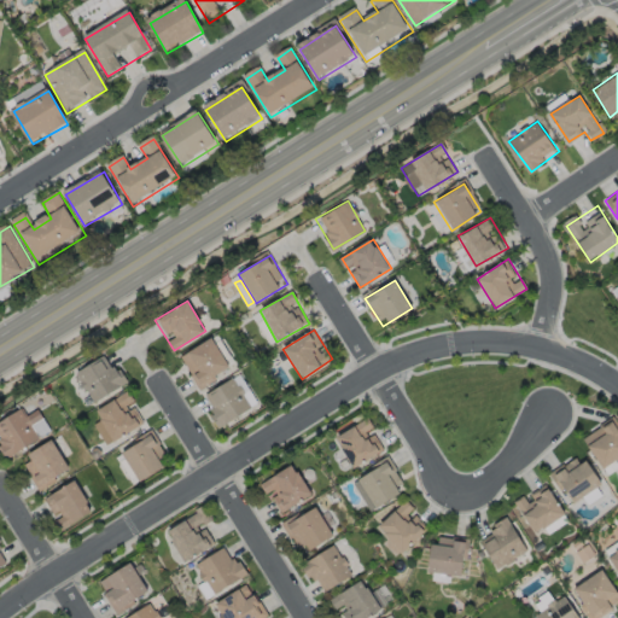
[(211,337),(229,367),(198,388),(180,357),(211,337)]
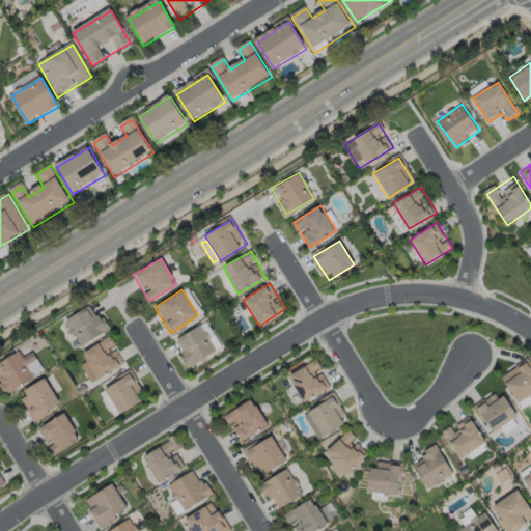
[(65,319),(81,345),(111,328),(101,311),(94,314),(90,306),(65,319)]
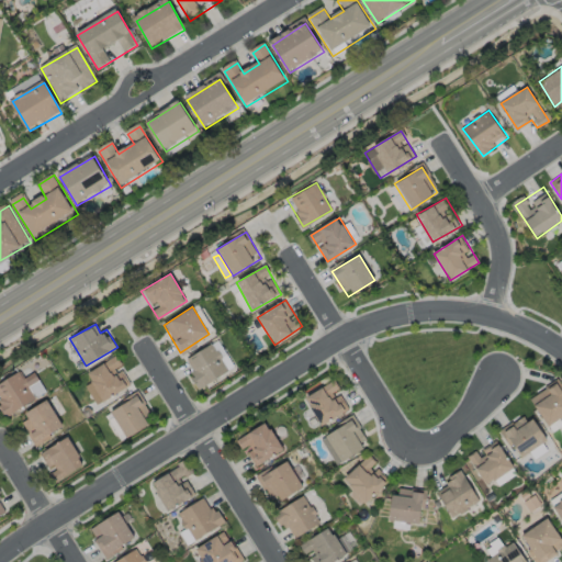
[(217,339),(234,367),(201,386),(184,359),(217,339)]
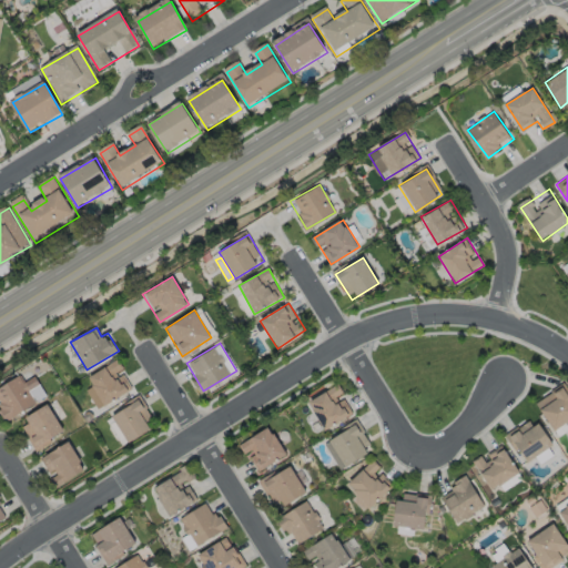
[(89,376),(104,404),(133,388),(118,359),(89,376)]
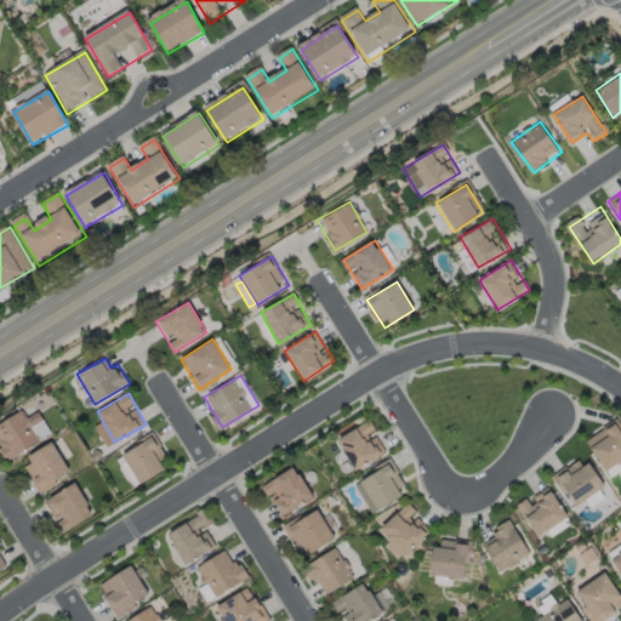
[(0,421),(21,410),(39,442),(11,459),(0,440),(0,421)]
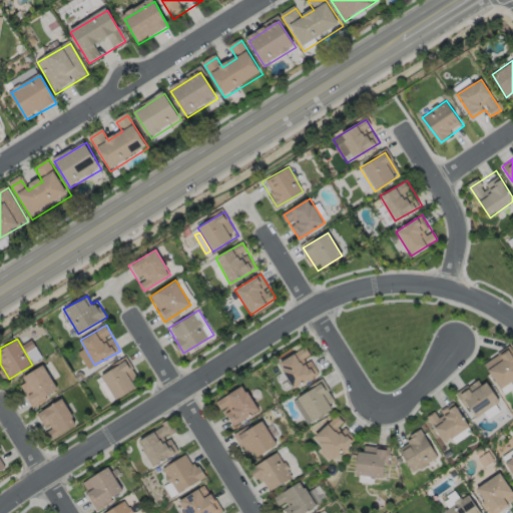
[(512,382),(501,390),(484,365),(499,356),(498,355),(510,347),(512,351),(512,382)]
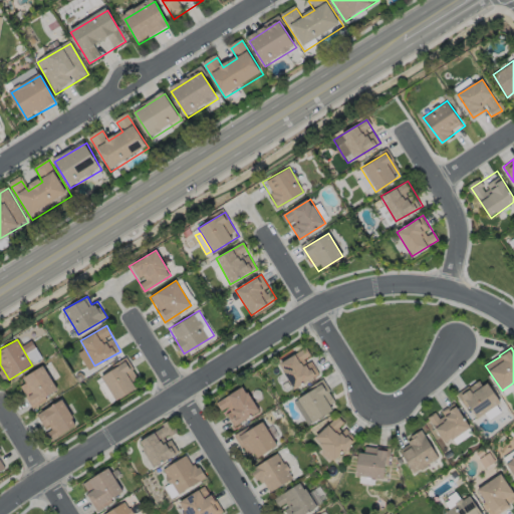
[(305,360),(307,364),(312,361),(319,374),(295,391),(283,371),(284,370),(280,364),(306,348),(311,356),(305,360)]
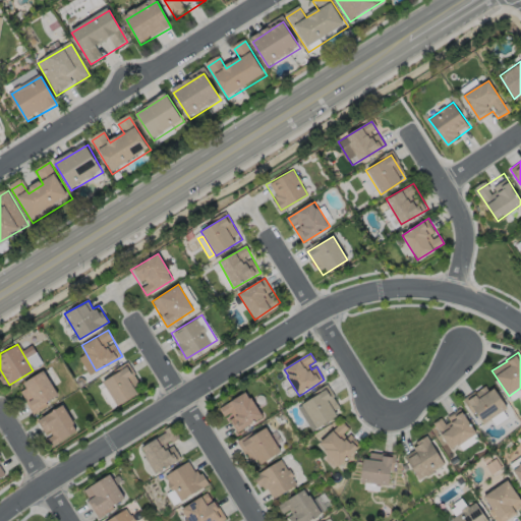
[(103,382),(117,405),(142,390),(129,366),(103,382)]
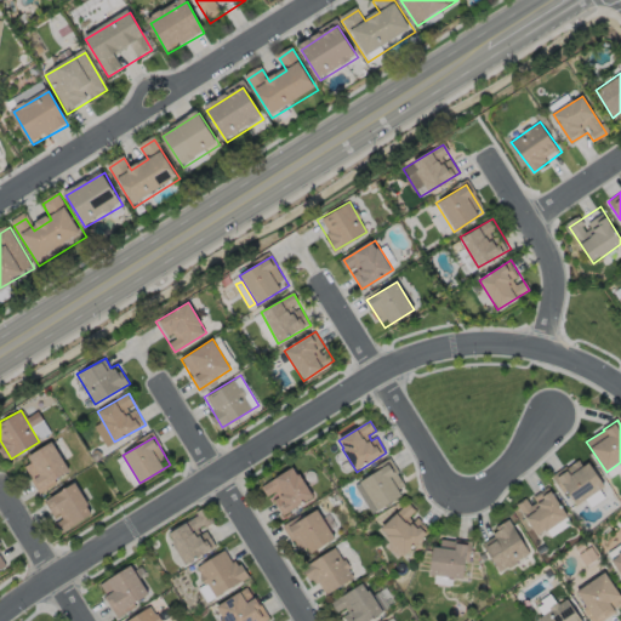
[(51,442),(69,471),(39,490),(21,461),(51,442)]
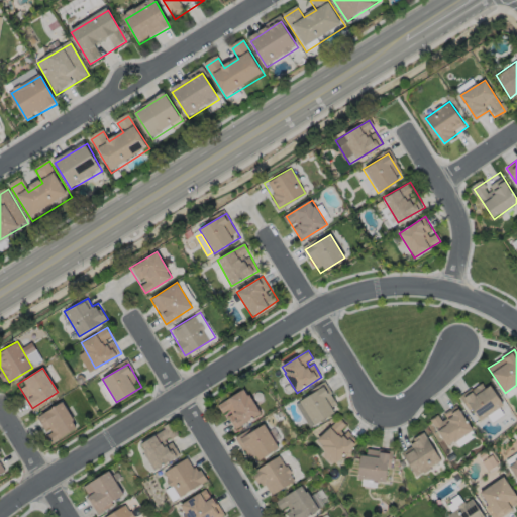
[(483,385),(486,390),(491,386),(504,406),(481,422),(473,409),(470,411),(460,397),(472,389),(474,391),(483,385)]
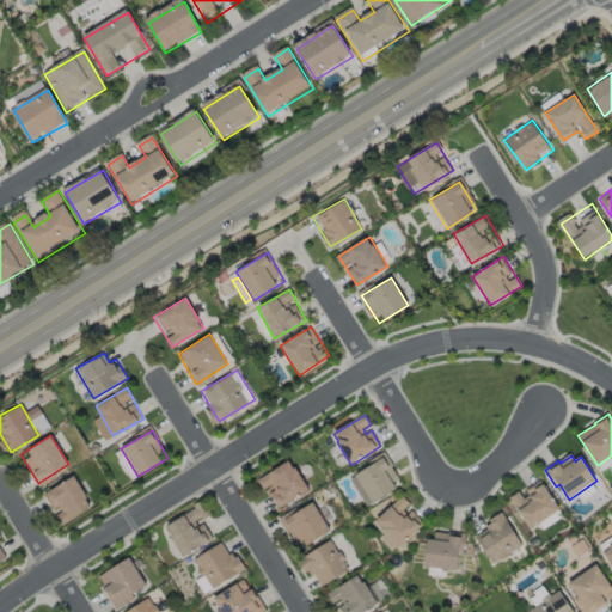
[(384,458),(387,464),(391,461),(393,466),(392,467),(399,479),(393,483),(397,489),(374,503),(373,505),(373,503),(355,476),(384,458)]
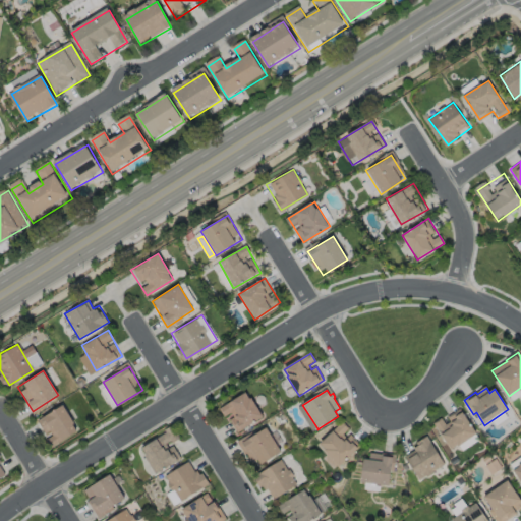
[(246,393),(250,400),(251,399),(264,417),(244,429),(238,433),(236,429),(230,420),(234,418),(231,413),(225,417),(220,409),(246,393)]
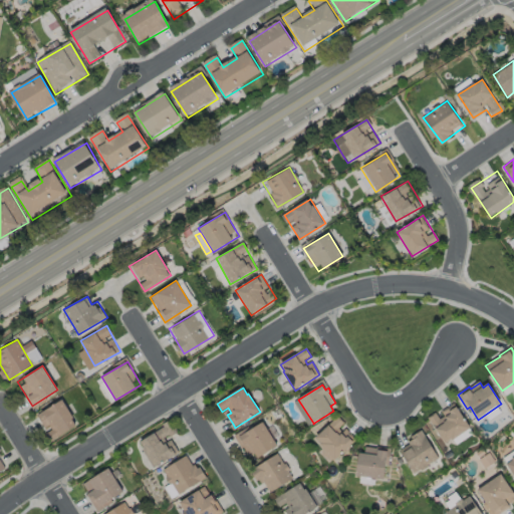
[(260,400),(258,401),(257,400),(255,400),(254,399),(253,397),(252,396),(253,394),(254,392),(256,391),(258,391),(259,391),(260,392),(262,393),(262,394),(262,395),(262,397),(261,399),(260,400)]
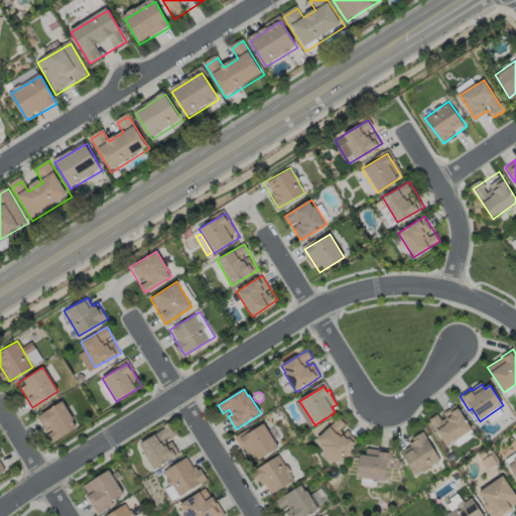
[(61,401),(77,426),(50,442),(35,417),(61,401)]
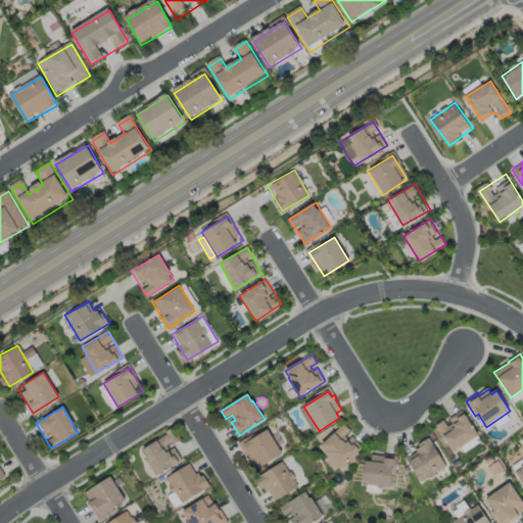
[(462,411),(474,428),(479,436),(461,448),(460,446),(454,452),(437,429),(435,426),(443,420),(448,427),(453,424),(449,419),(462,411)]
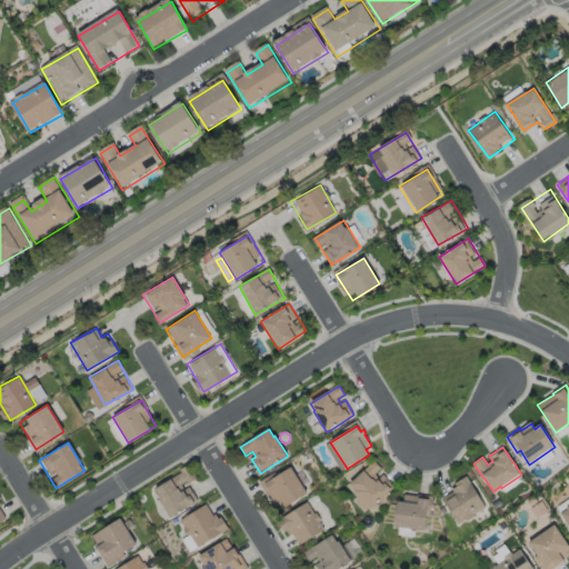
[(375,475),(379,479),(383,475),(395,487),(371,510),(355,492),(356,490),(350,485),(368,468),(375,461),(380,468),(381,469),(375,475)]
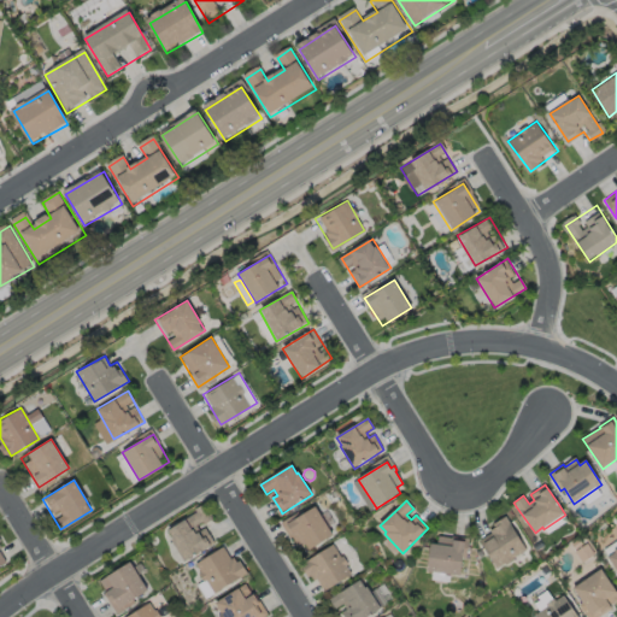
[(204,505),(206,507),(209,510),(212,517),(213,519),(205,526),(204,522),(197,527),(200,532),(206,528),(216,544),(186,563),(171,540),(174,539),(169,532),(198,513),(195,510),(204,505)]
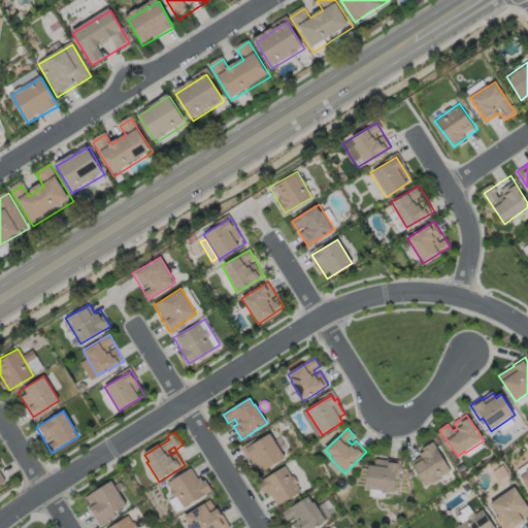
[(271,435),(286,458),(265,471),(262,466),(257,469),(251,460),(249,461),(240,449),(256,439),(258,441),(268,435),(270,433),(271,435)]
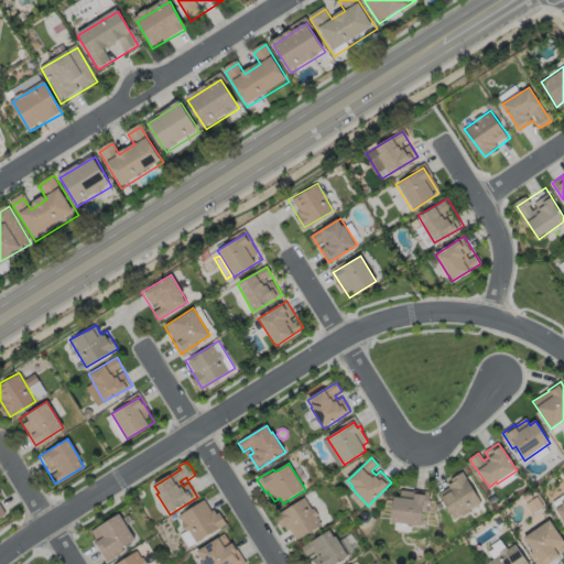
[(470,512),(463,517),(462,516),(454,520),(438,495),(449,488),(448,486),(453,483),(451,480),(462,473),(481,503),(469,510),(470,512)]
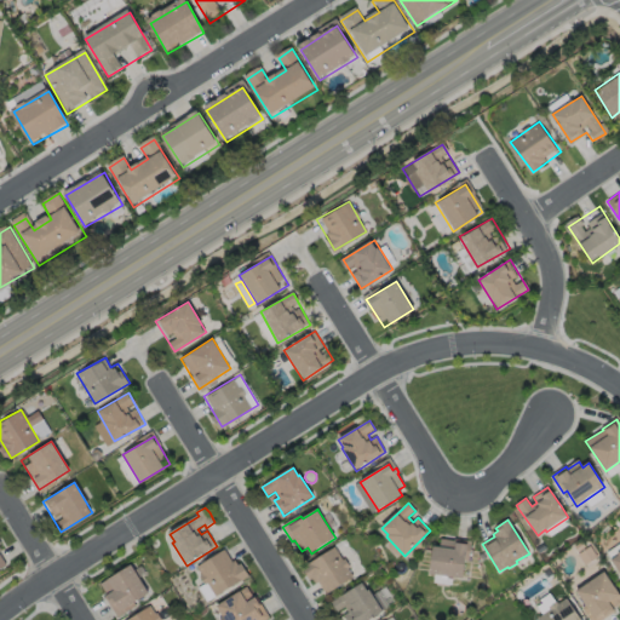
[(441,539),(454,541),(455,539),(472,541),(470,562),(465,562),(463,579),(430,574),(434,546),(440,547),(441,539)]
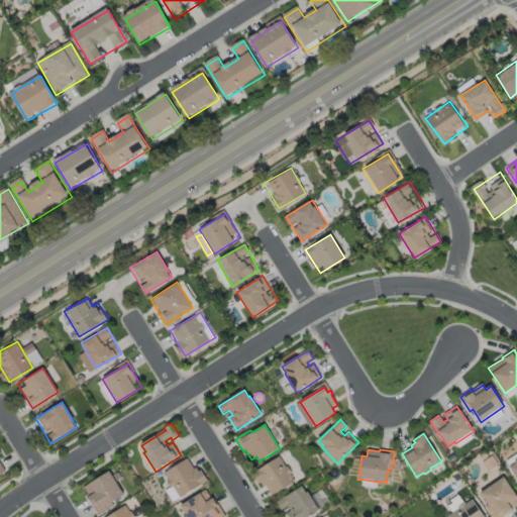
[(499,466),(489,472),(483,462),(493,455),(499,466)]
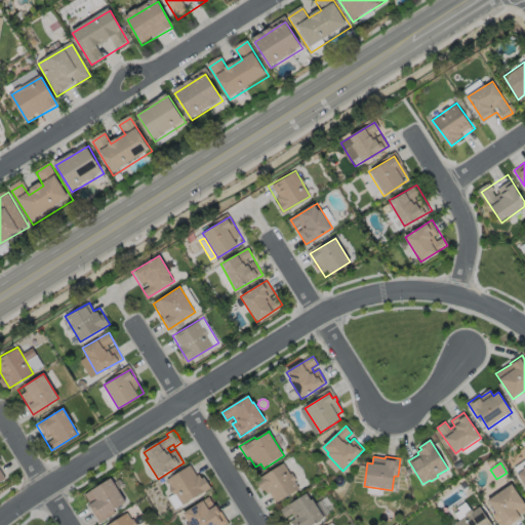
[(0,480),(8,476),(0,463),(0,480)]
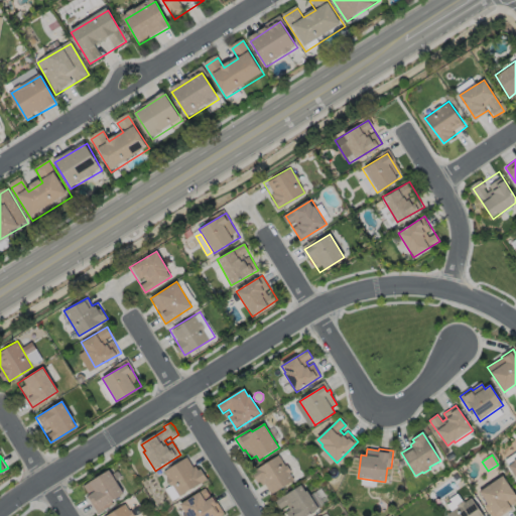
[(279,456),(285,467),(287,466),(291,473),(290,474),(294,481),(272,495),(265,485),(263,486),(260,482),(258,484),(252,473),(279,456)]
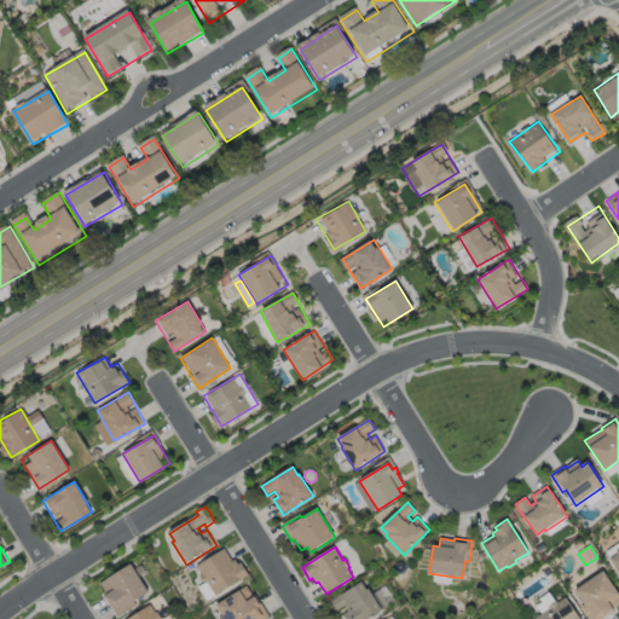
[(618,548),(606,557),(618,576),(618,548)]
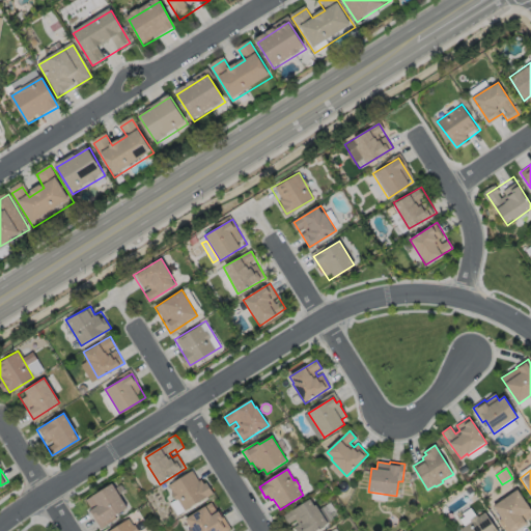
[(193,471),(199,481),(201,480),(204,484),(206,483),(214,494),(185,511),(178,500),(176,501),(172,494),(173,493),(169,486),(193,471)]
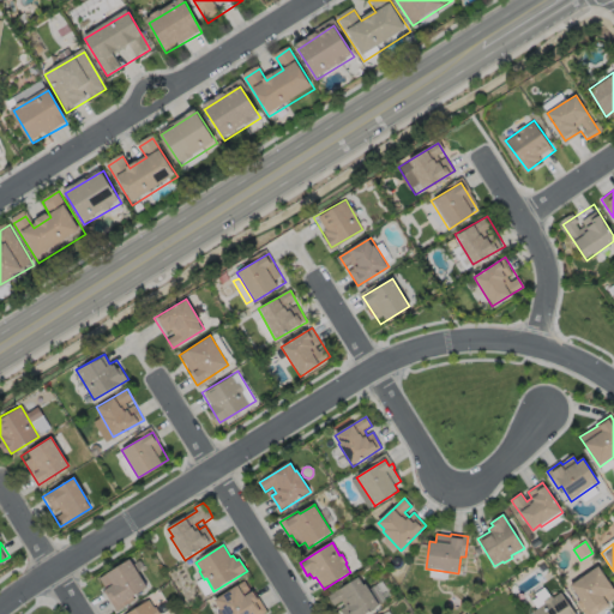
[(136,601),(118,613),(104,591),(107,590),(100,579),(130,560),(148,588),(133,597),(136,601)]
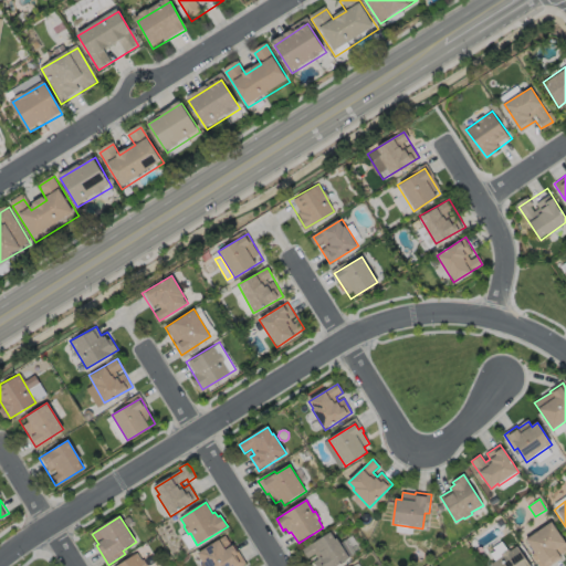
[(565,544),(565,552),(563,555),(562,554),(559,556),(562,558),(551,565),(538,565),(532,555),(535,553),(526,540),(552,523),(565,544)]
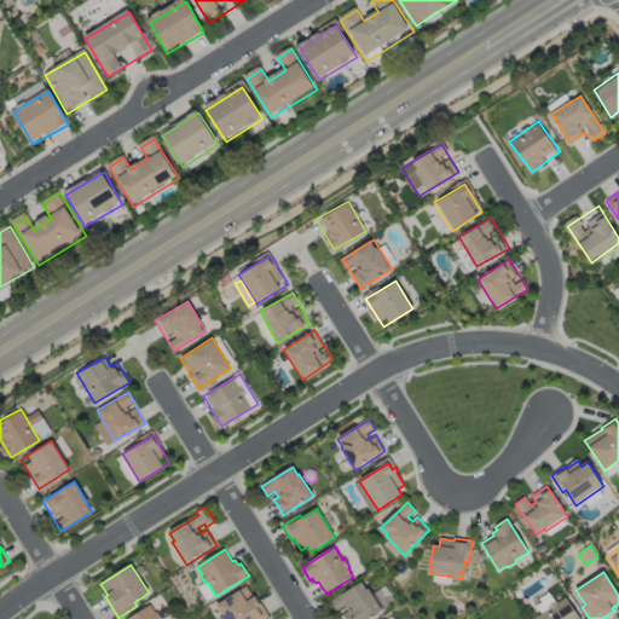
[(362,583),(366,590),(369,589),(382,612),(370,618),(346,618),(343,615),(348,612),(345,606),(336,611),(331,602),(362,583)]
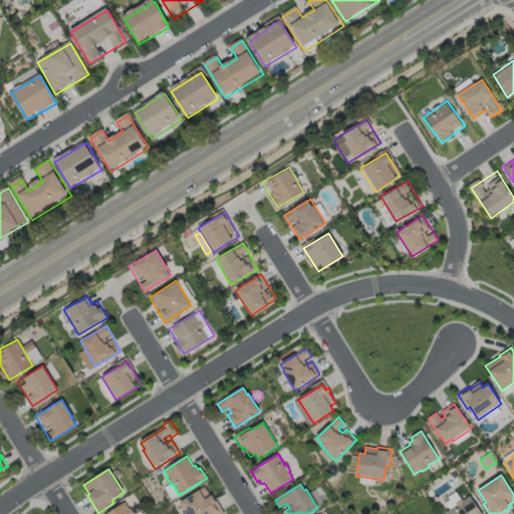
[(205,487),(211,497),(213,495),(224,512),(221,513),(186,513),(180,503),(205,487)]
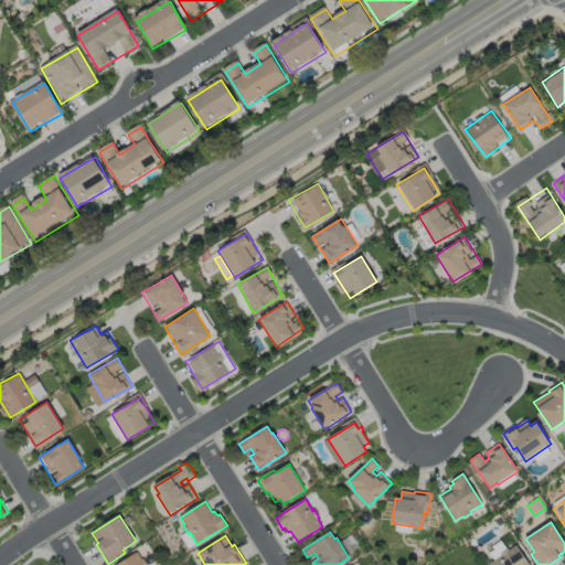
[(516,546),(529,564),(490,564),(501,556),(500,554),(508,550),(509,551),(516,546)]
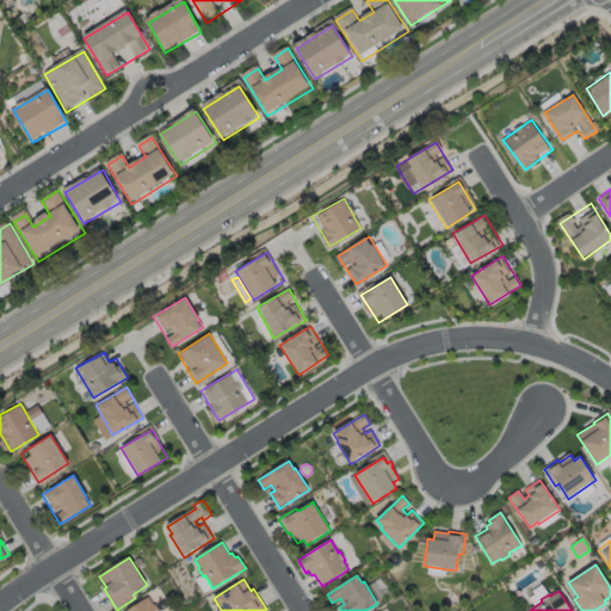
[(127,610),(148,598),(154,606),(155,605),(159,610),(127,610)]
